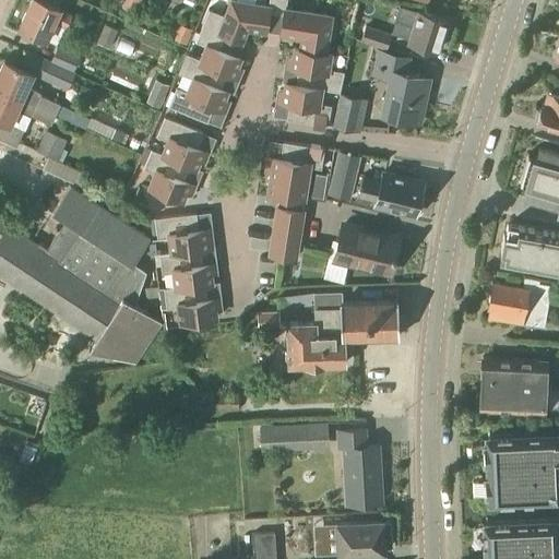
[(72,15),(59,9),(60,9),(40,0),(32,0),(20,27),(46,39),(54,23),(66,28),(72,15)]
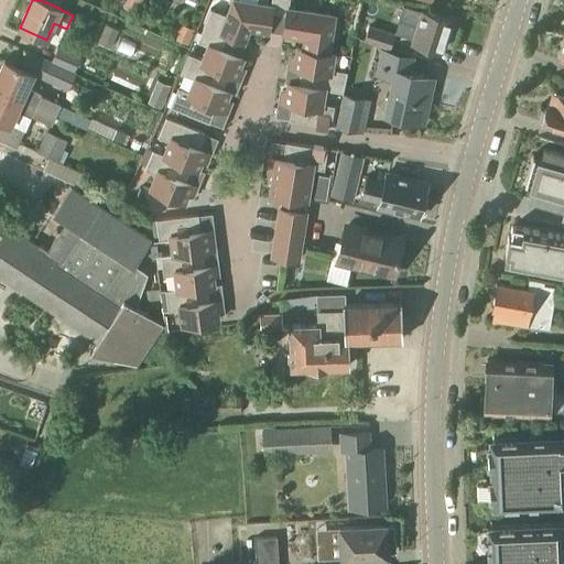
[(272,6),(271,6),(240,0),(232,0),(227,15),(212,9),(202,32),(196,30),(193,39),(208,45),(208,44),(221,50),(223,50),(228,35),(245,42),(250,29),(269,31),(272,12),(271,12),(272,6)]
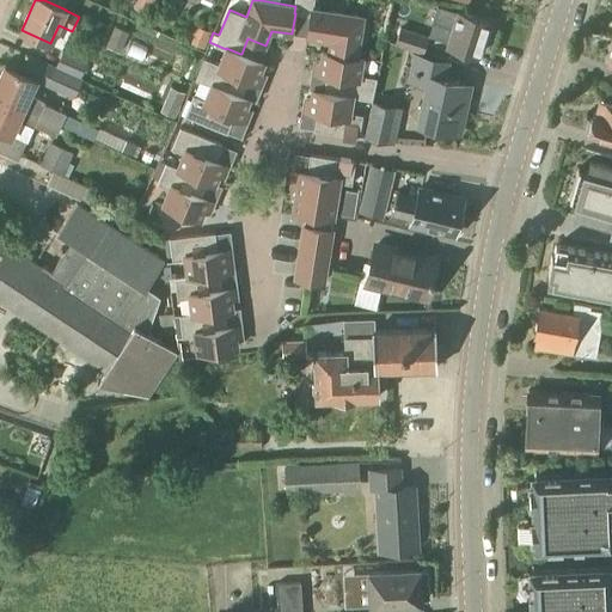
[(363,17),(313,8),(314,0),(294,0),(294,6),(295,6),(294,13),(295,13),(311,16),(307,37),(331,41),(329,53),(329,54),(357,59),(357,57),(363,17)]
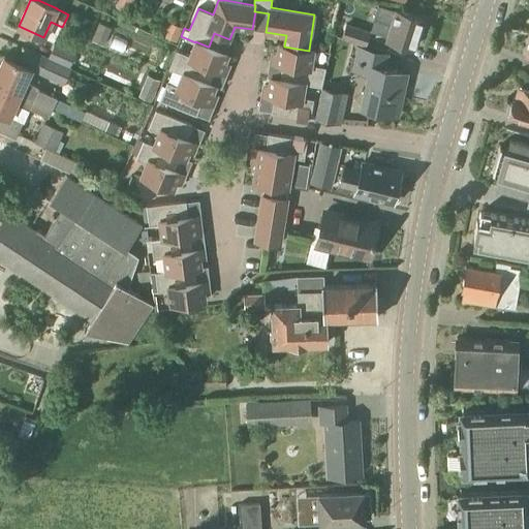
[(377,5),(373,21),(374,22),(392,27),(389,35),(387,40),(413,49),(414,44),(417,45),(421,34),(417,33),(423,19),(397,10),(397,11),(377,5)]
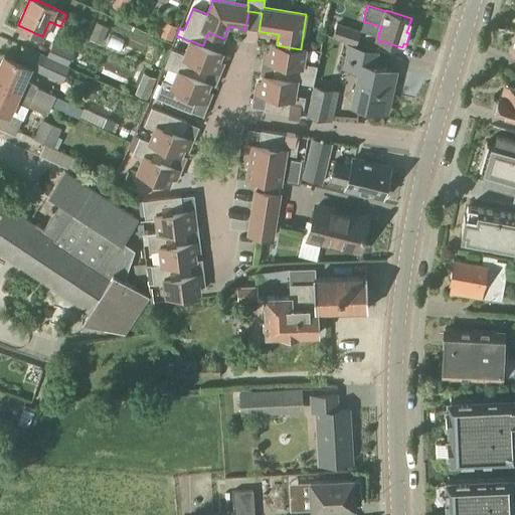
[(84,37),(92,20),(79,15),(72,30),(71,31),(84,37)]
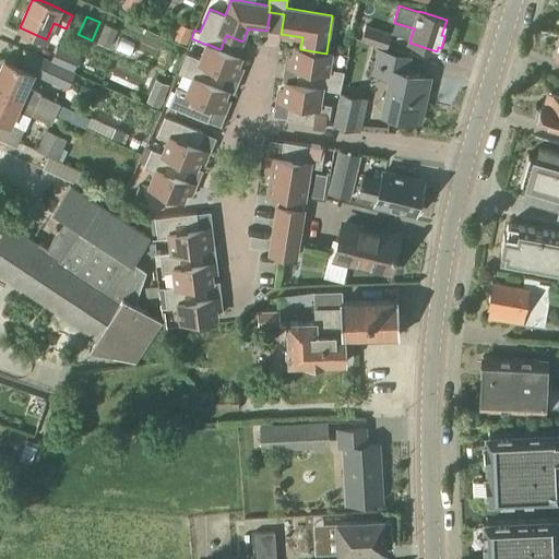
[(109,48),(118,30),(104,24),(96,43),(109,48)]
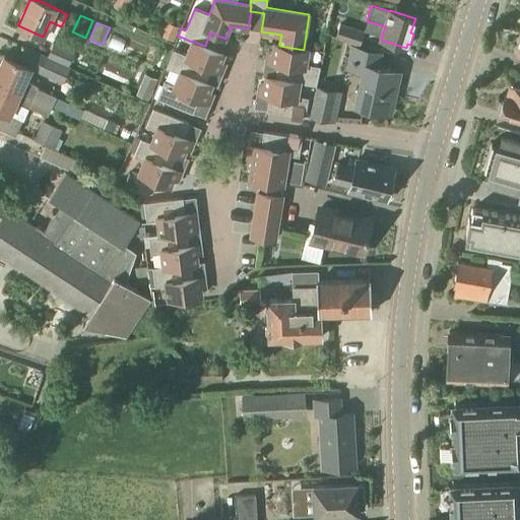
[(168,23),(163,37),(173,42),(174,42),(180,27),(176,26),(168,23)]
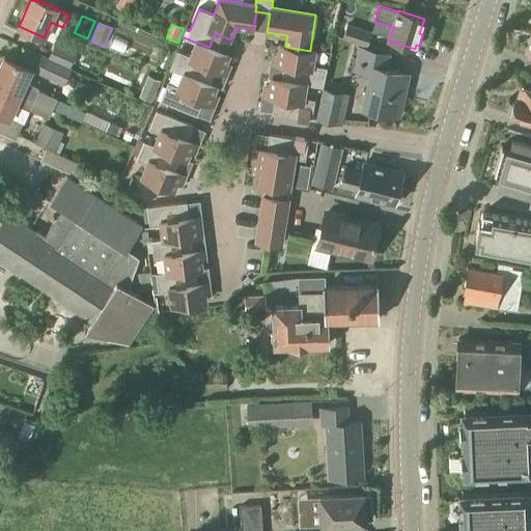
[(359,45),(358,46),(367,48),(371,31),(347,24),(342,39),(359,45)]
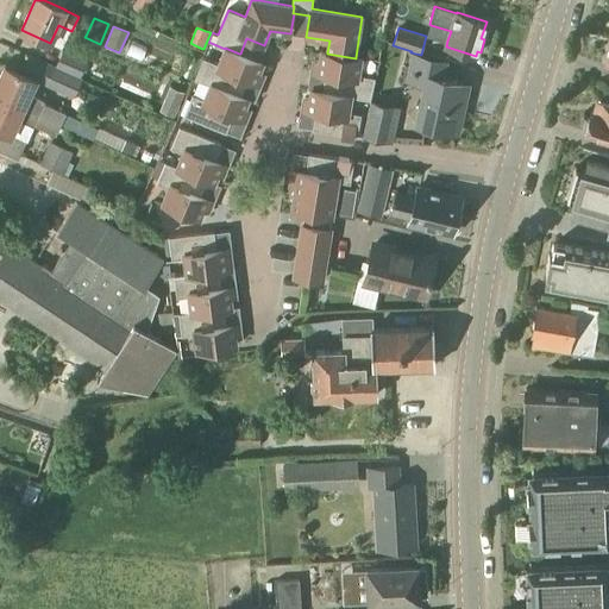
[(263,63),(240,54),(239,54),(225,48),(225,49),(219,63),(207,58),(199,80),(209,85),(211,83),(238,95),(238,94),(240,88),(238,85),(248,80),(259,85),(263,74),(259,71),(263,63)]
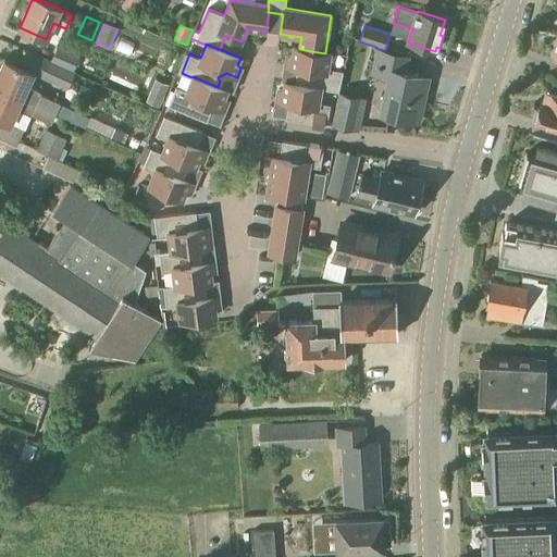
[(58,46),(50,60),(73,71),(81,56),(58,46)]
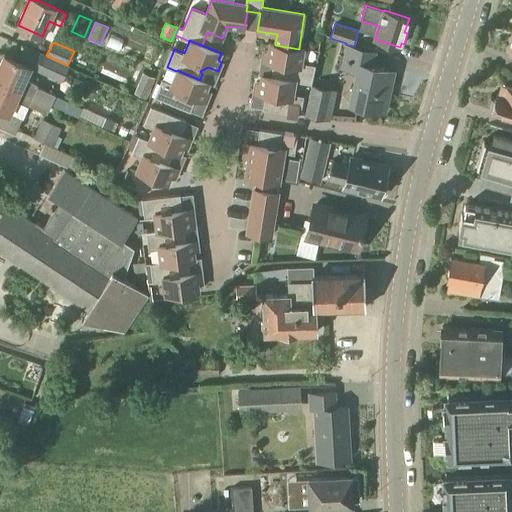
[(275,45),(275,44),(270,43),(270,44),(268,51),(265,51),(263,61),(274,63),(278,70),(275,72),(274,77),(295,81),(295,82),(309,84),(312,65),(302,63),(304,49),(299,48),(299,49),(275,45)]
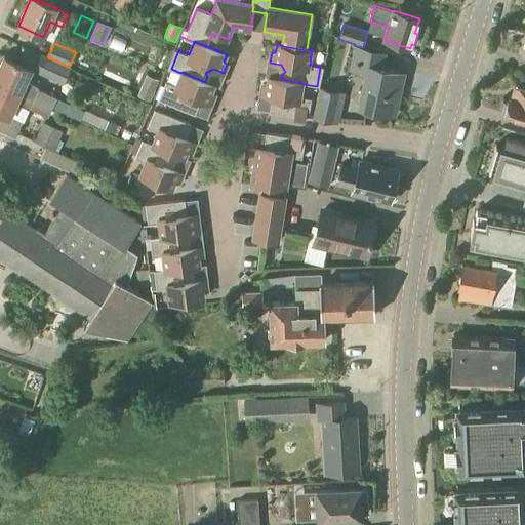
[(395,116),(398,96),(393,95),(398,72),(382,69),(387,53),(363,47),(354,45),(349,72),(365,76),(358,109),(395,116)]
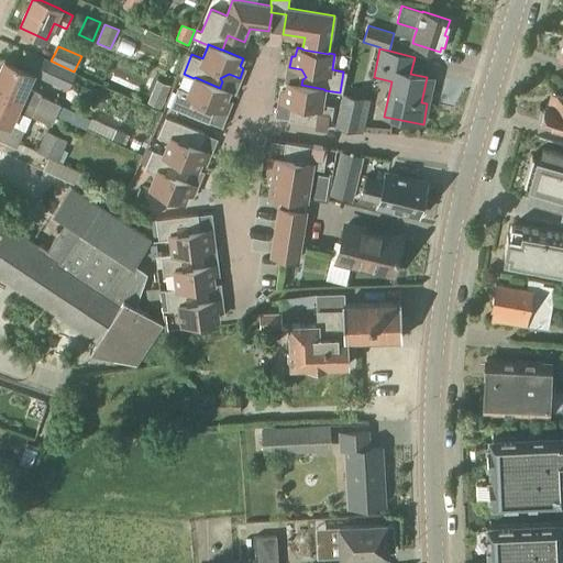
[(25,50),(19,67),(6,61),(0,72),(0,89),(56,114),(56,116),(86,130),(90,119),(76,113),(59,106),(61,105),(41,96),(42,94),(28,87),(33,75),(42,79),(68,90),(76,74),(76,73),(74,72),(51,61),(25,50)]
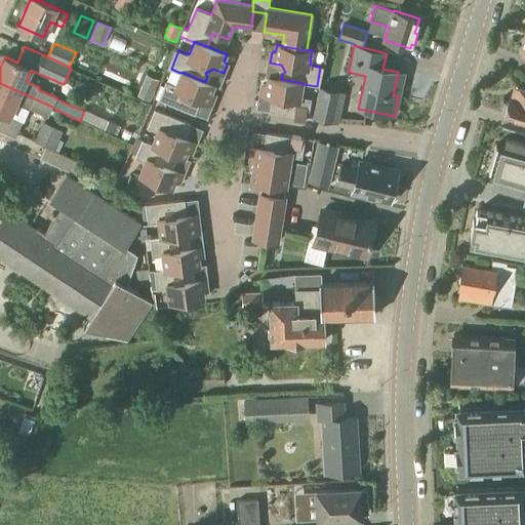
[(214,85),(205,81),(205,82),(182,72),(180,73),(175,85),(166,81),(159,99),(195,114),(195,113),(193,112),(194,107),(193,103),(201,99),(210,104),(214,93),(211,92),(214,85)]
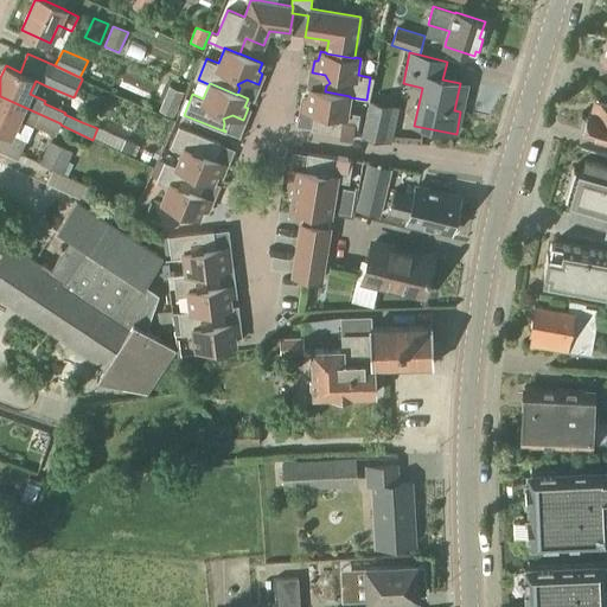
[(170,85),(159,110),(174,117),(185,93),(170,85)]
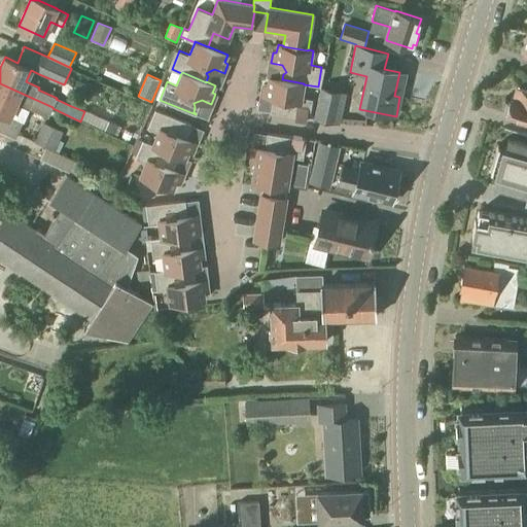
[(282,79),(269,77),(268,85),(265,84),(262,95),(273,97),(278,104),(275,106),(274,111),(271,111),(271,112),(295,116),(306,118),(306,117),(309,118),(313,99),(302,97),(304,84),(304,83),(282,79)]
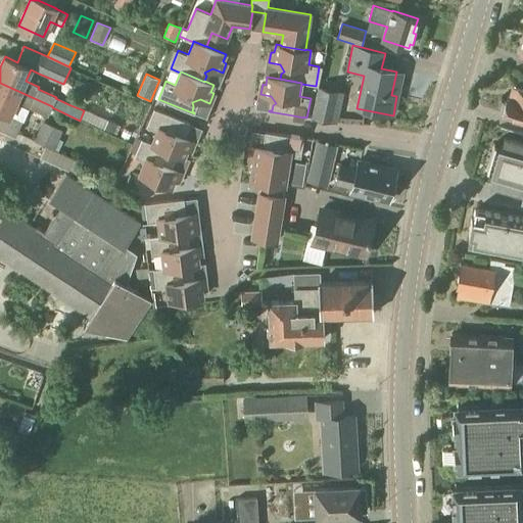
[(48,114),(52,107),(0,83),(0,129),(15,136),(22,122),(10,115),(15,104),(29,110),(30,108),(47,116),(48,114)]
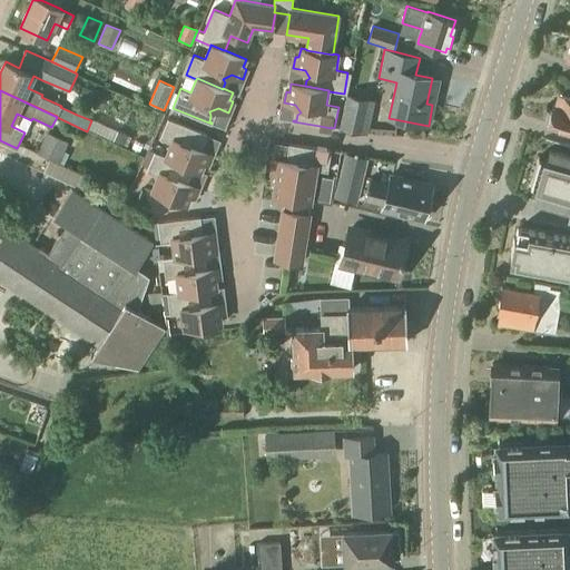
[(367,134),(374,100),(346,94),(338,128),(367,134)]
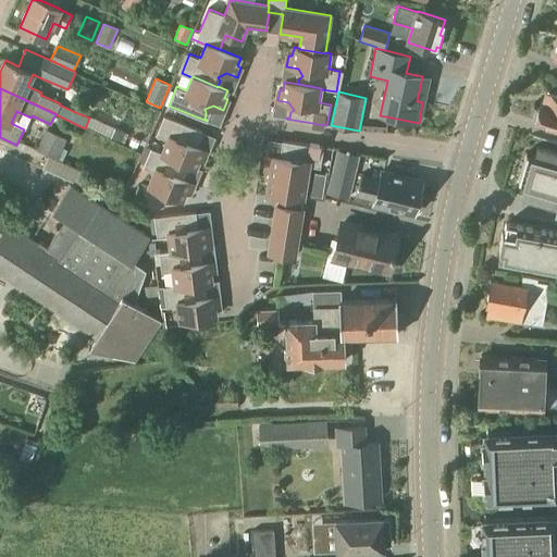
[(556,95),(545,93),(541,106),(541,107),(534,109),(532,118),(535,123),(556,130),(556,95)]
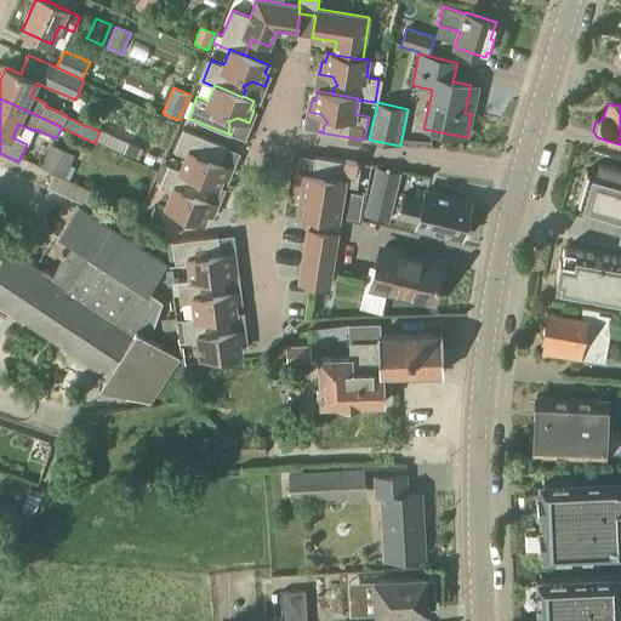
[(218,187),(218,186),(222,177),(226,180),(231,167),(220,163),(215,153),(220,152),(222,146),(226,147),(226,146),(183,129),(175,149),(186,154),(180,170),(208,182),(218,187)]
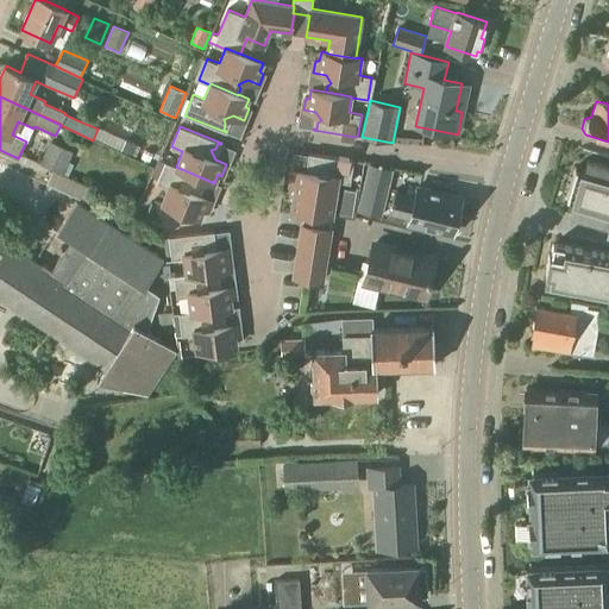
[(136,157),(140,146),(125,139),(120,150),(136,157)]
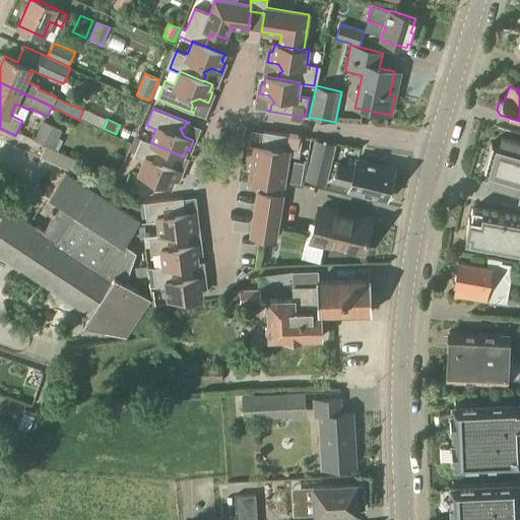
[(34,140),(45,145),(54,149),(63,130),(43,121),(34,140)]
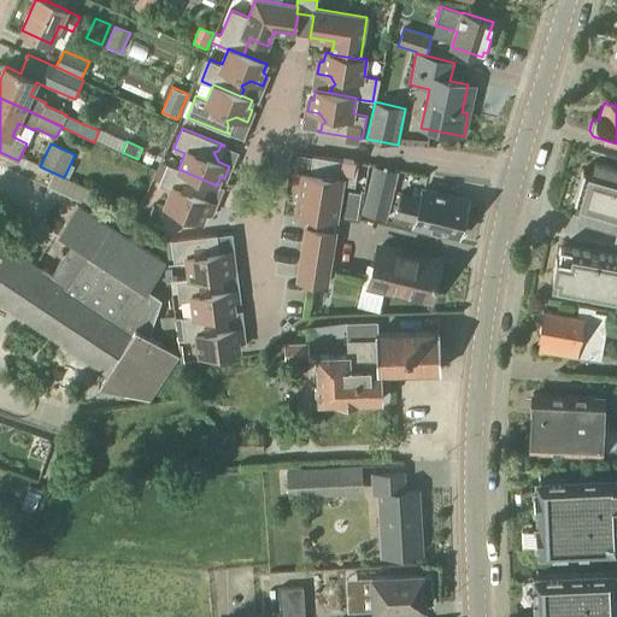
[(295,212),(309,215),(336,219),(342,183),(354,186),(358,163),(354,163),(354,162),(342,160),(313,156),(312,158),(316,158),(316,164),(318,168),(310,174),(298,171),(294,191),(299,191),(295,212)]
